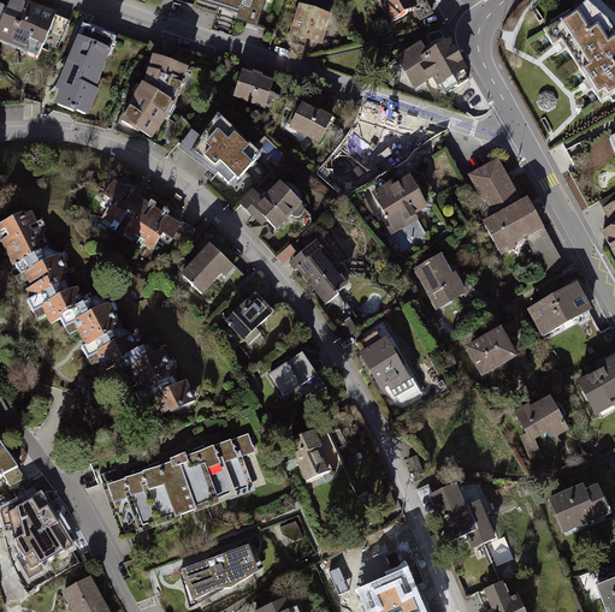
[(27,5),(15,0),(11,0),(6,11),(9,12),(0,31),(0,36),(1,36),(25,46),(24,51),(36,55),(53,16),(36,9),(37,5),(29,1),(27,5)]
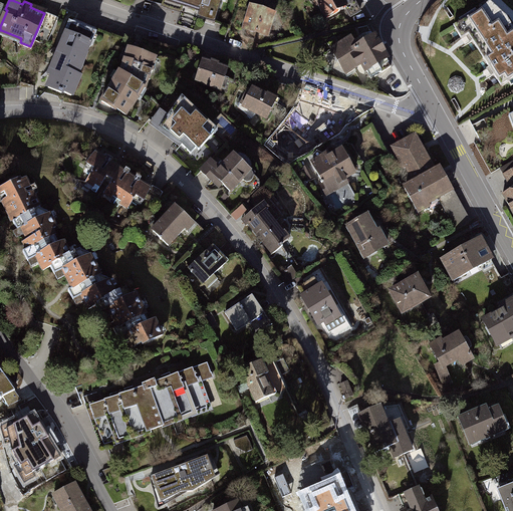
[(161,0),(160,3),(181,10),(182,4),(198,9),(196,15),(214,20),(220,0),(161,0)]
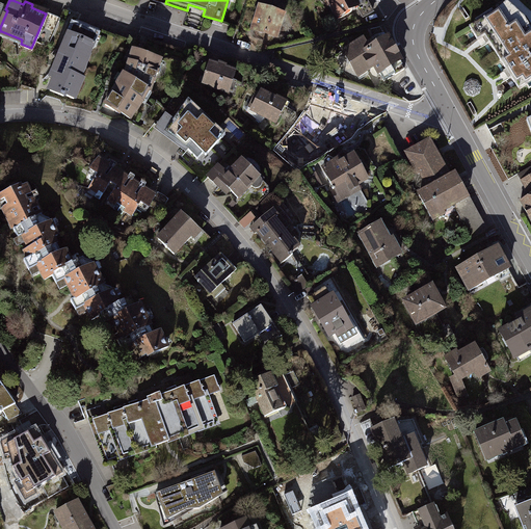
[(327,0),(337,16),(357,5),(363,15),(372,8),(368,0),(327,0)]
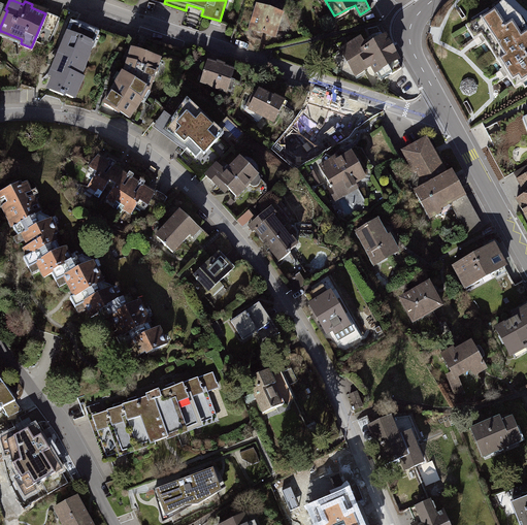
[(498,0),(464,21),(472,34),(480,29),(484,35),(505,69),(514,83),(526,73),(526,26),(519,13),(503,0),(498,0)]
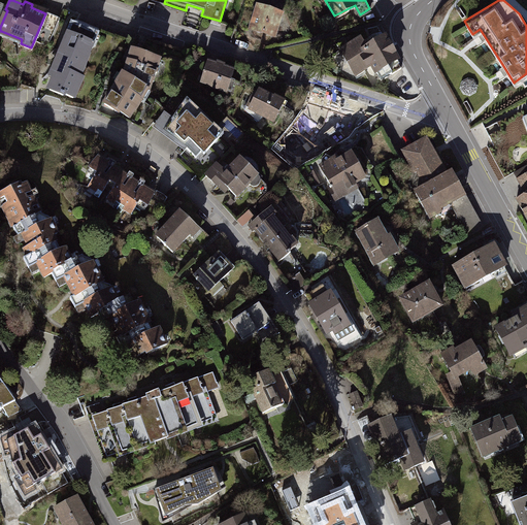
[(278,13),(254,5),(244,33),(261,38),(264,30),(272,32),(278,13)]
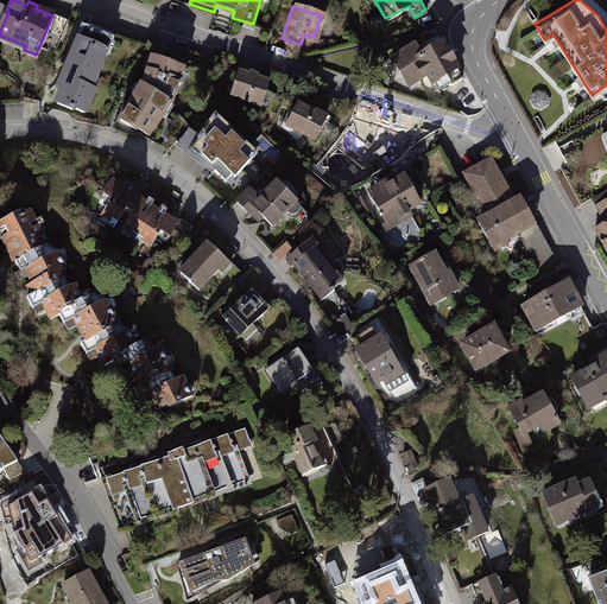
[(113,31),(87,19),(78,38),(77,37),(69,57),(95,69),(103,51),(105,51),(106,49),(113,31)]
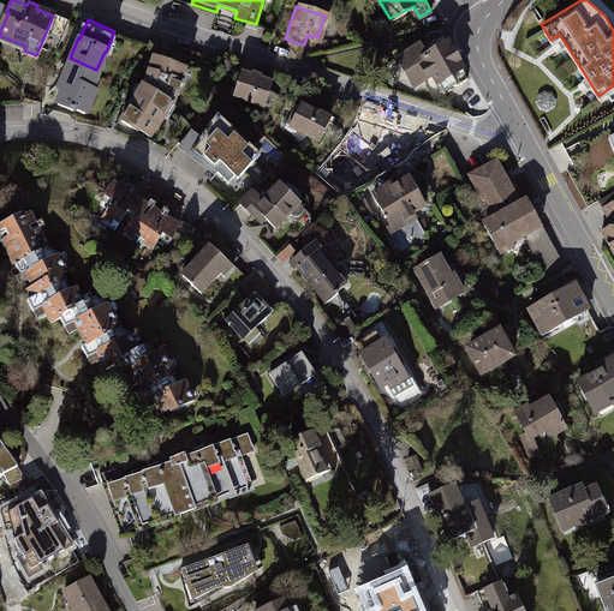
[(114,31),(107,49),(142,64),(150,43),(132,36),(132,37),(115,30),(114,31)]
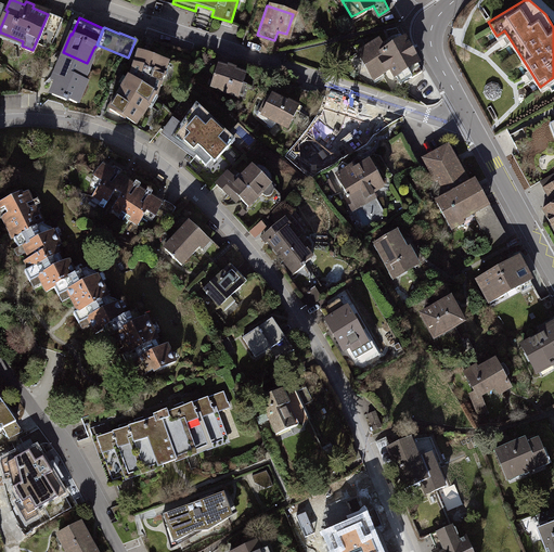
[(378,37),(357,50),(374,79),(384,74),(382,71),(389,66),(394,75),(395,74),(400,81),(421,69),(400,31),(391,34),(379,40),(378,37)]
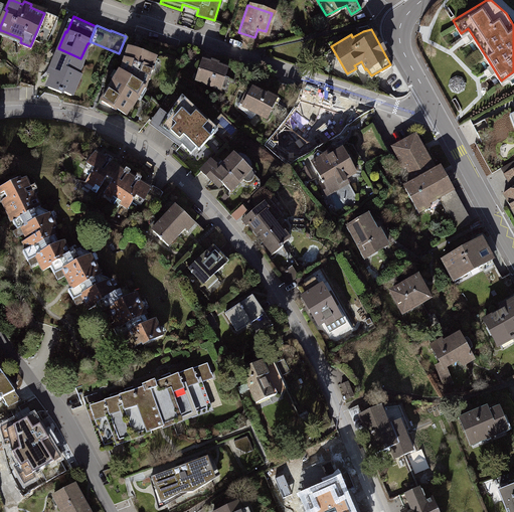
[(153,55),(128,47),(124,59),(125,59),(120,71),(118,70),(114,76),(115,77),(101,99),(114,107),(115,106),(125,113),(130,104),(132,105),(139,95),(137,94),(142,87),(144,88),(148,77),(149,78),(153,67),(149,66),(153,55)]
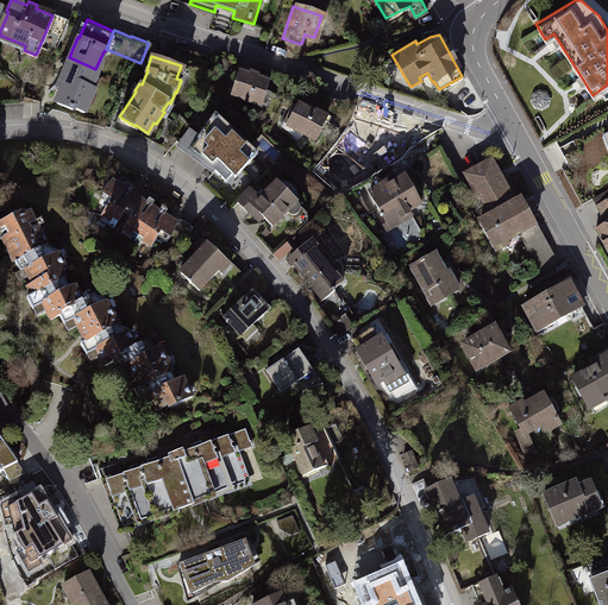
[(95,69),(69,57),(61,77),(66,80),(56,100),(71,107),(73,106),(83,109),(93,88),(89,84),(95,69)]
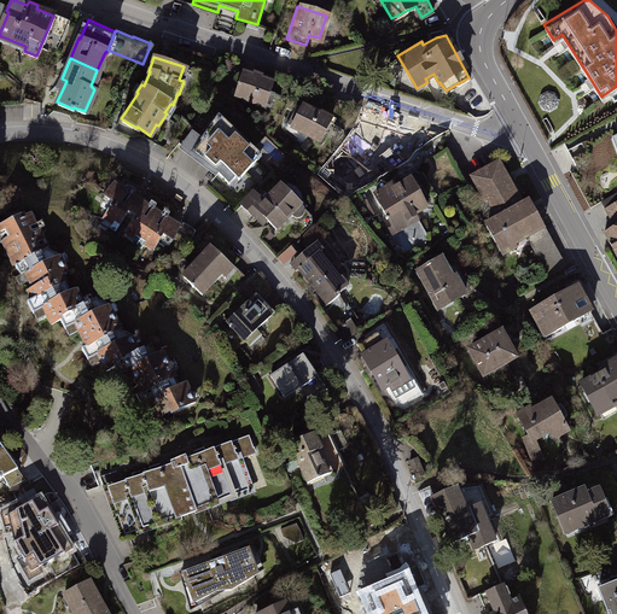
[(272,81),(242,72),(236,94),(266,103),(272,81)]
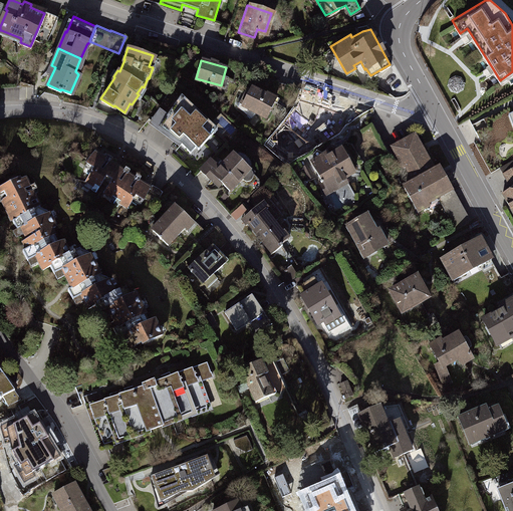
[(274,99),(250,86),(242,102),(266,115),(274,99)]
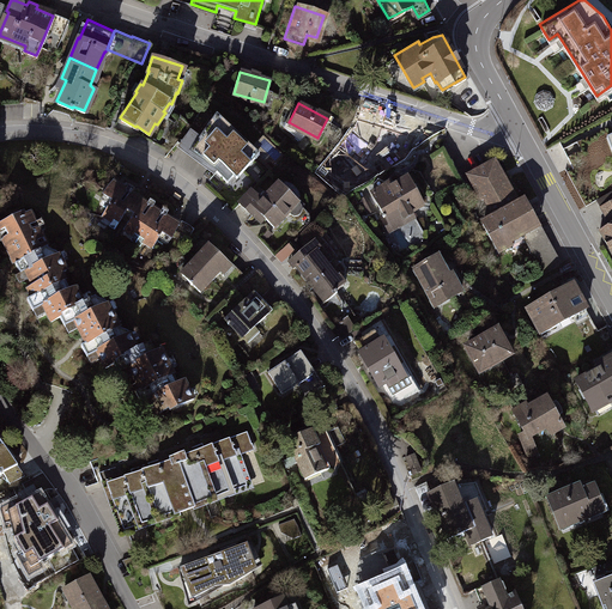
[(256,154),(214,115),(199,134),(189,127),(179,141),(212,166),(226,180),(236,170),(238,172),(256,154)]
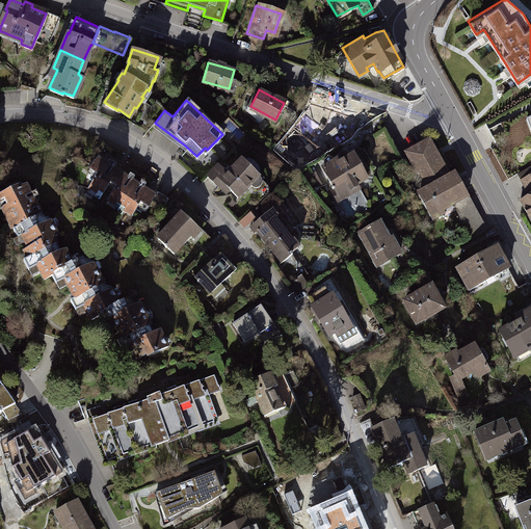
[(310,153),(327,128),(308,113),(289,137),(310,153)]
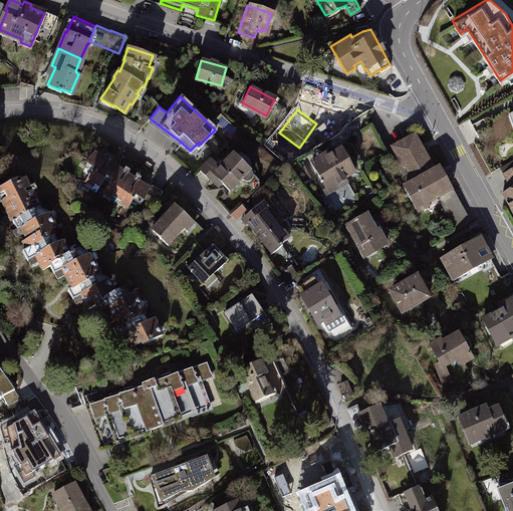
[(422,145),(416,134),(391,147),(406,177),(432,163),(422,145)]
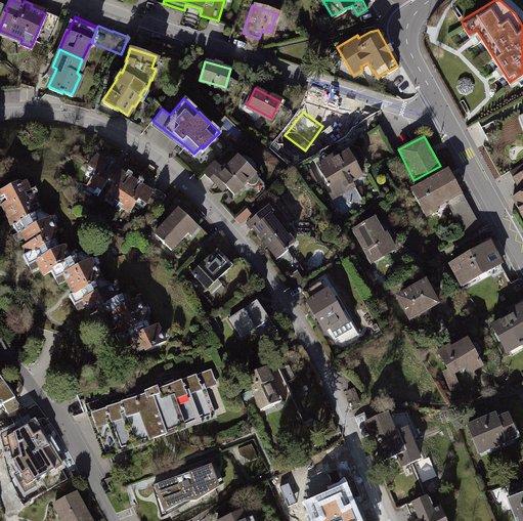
[(361,173),(348,149),(336,157),(334,154),(333,154),(317,163),(328,181),(324,183),(330,193),(352,181),(351,179),(361,173)]
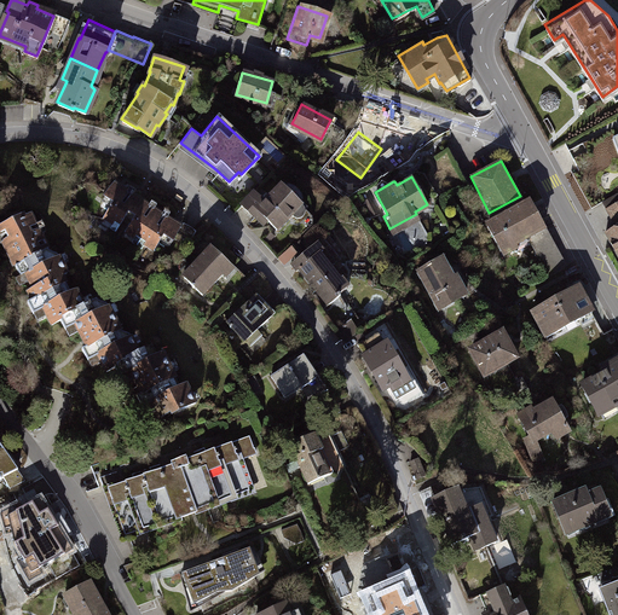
[(304,199),(283,180),(272,191),(269,189),(261,197),(253,190),(241,203),(252,214),(255,210),(265,220),(266,218),(276,227),(304,199)]
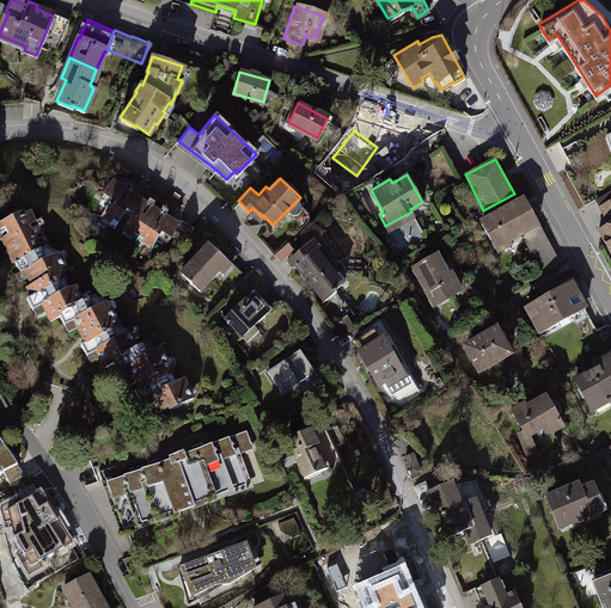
[(128,203),(134,194),(121,185),(122,185),(112,179),(105,190),(111,194),(101,212),(110,217),(108,222),(114,226),(128,204),(128,203)]
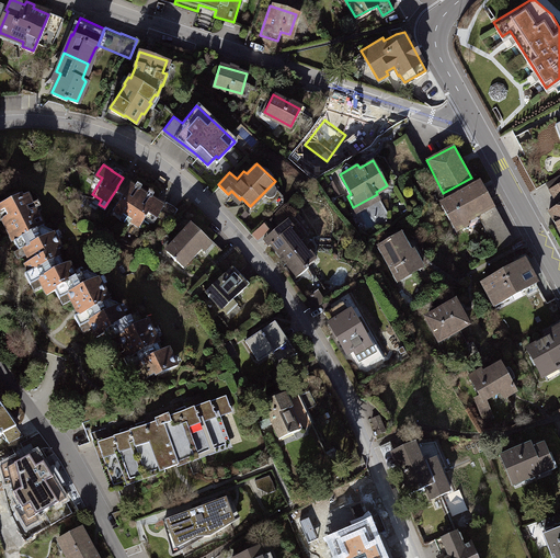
[(123,220),(143,191),(130,183),(132,182),(123,177),(123,178),(117,186),(117,188),(122,190),(111,206),(121,213),(118,217),(123,220)]
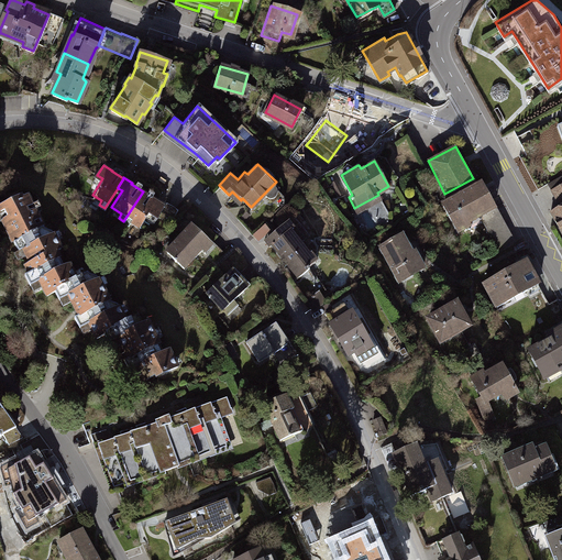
[(516,244),(481,183),(440,206),(456,235),(481,221),(499,253),(516,244)]
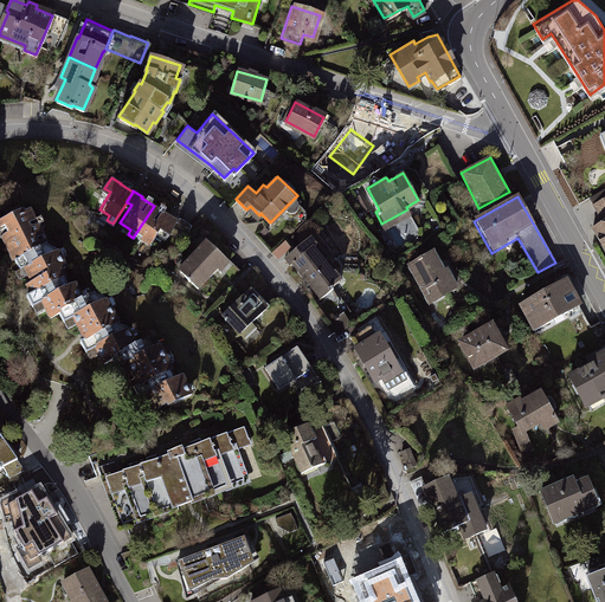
[(604,199),(592,206),(600,224),(594,226),(602,240),(599,241),(604,252),(604,199)]
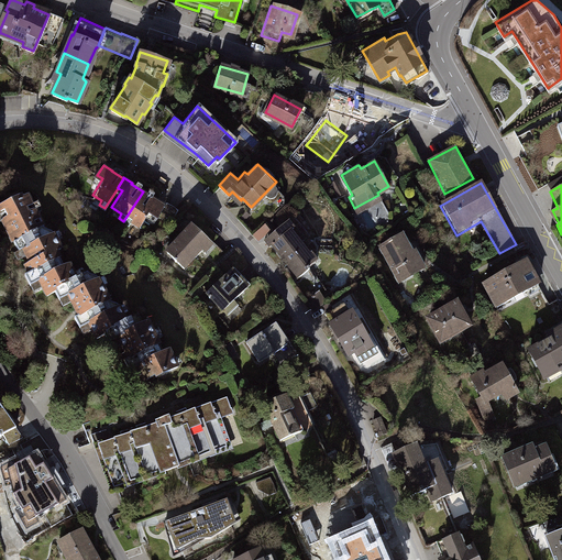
[(156,213),(163,204),(155,198),(154,199),(143,191),(123,221),(128,223),(131,220),(141,226),(151,210),(156,213)]
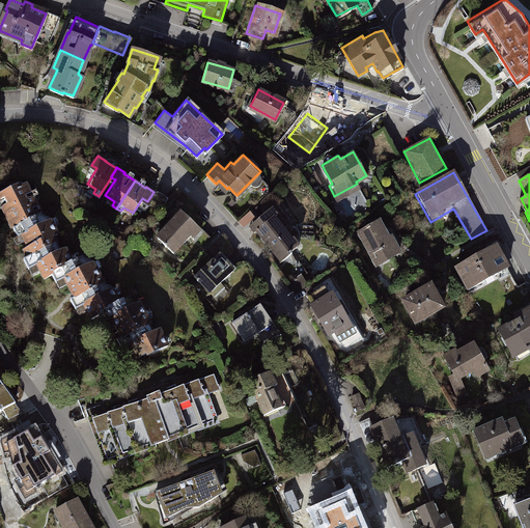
[(12,225),(17,235),(22,232),(50,218),(49,216),(42,214),(29,190),(22,187),(21,185),(11,190),(10,188),(0,193),(0,201),(7,216),(8,215),(10,220),(14,225),(12,225)]
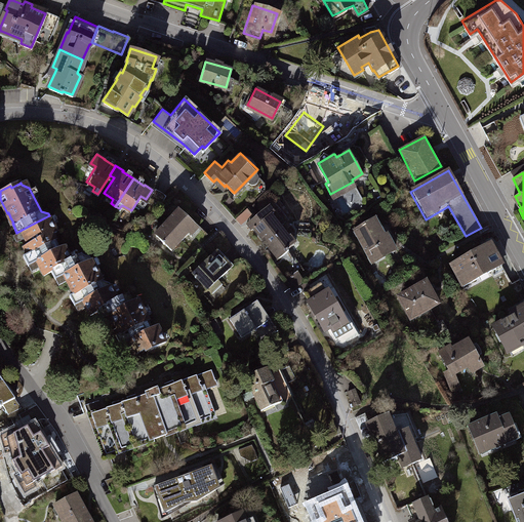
[(287,234),(265,206),(248,219),(278,256),(288,247),(287,246),(295,241),(289,233),(287,234)]
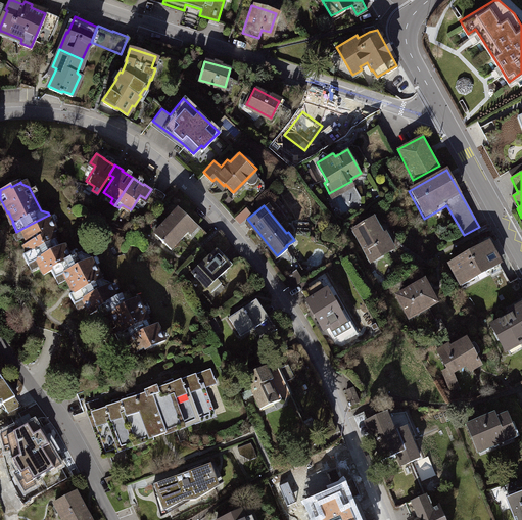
[(241,221),(251,211),(246,206),(237,216),(241,221)]
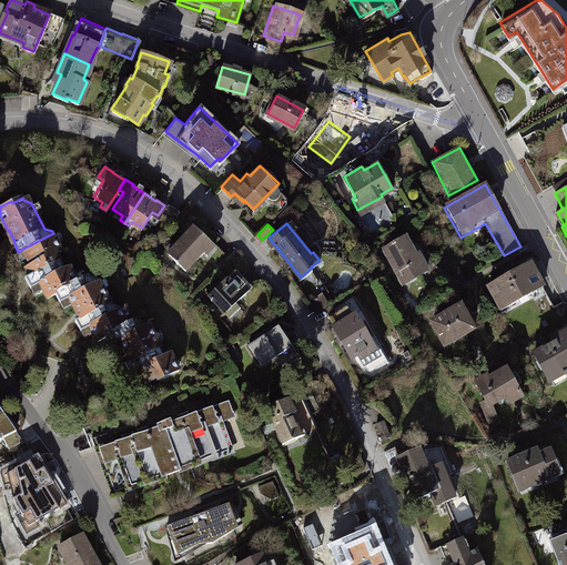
[(214,245),(193,225),(168,252),(185,269),(203,250),(206,253),(214,245)]
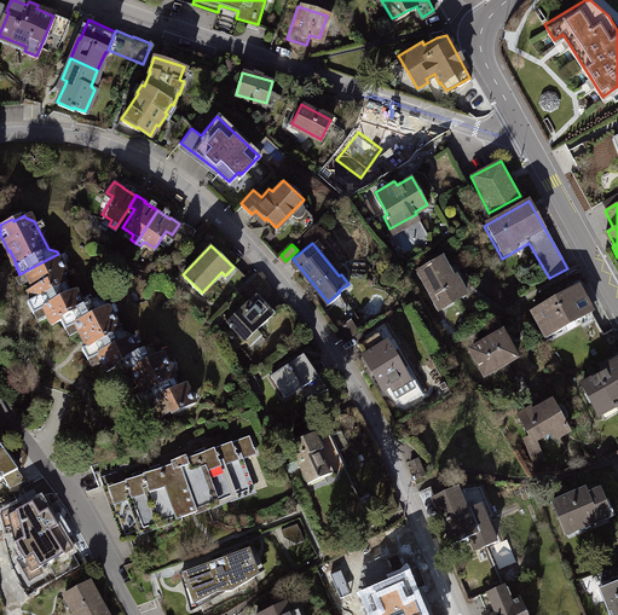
[(59,318),(64,328),(75,321),(108,305),(105,301),(97,299),(96,296),(82,302),(80,296),(71,294),(61,273),(67,271),(58,254),(26,271),(33,286),(28,289),(32,296),(26,299),(33,312),(44,306),(52,321),(59,318)]
